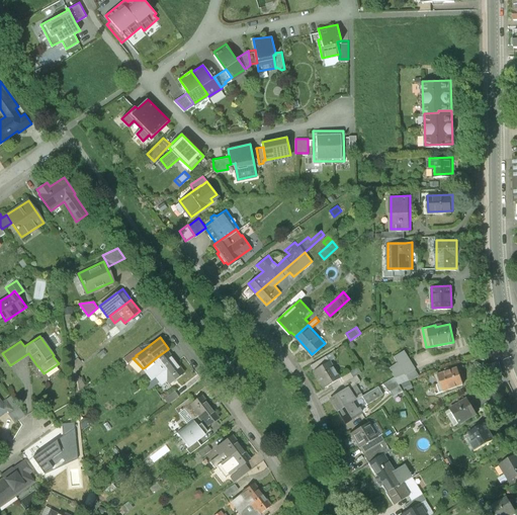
[(139,345),(123,357),(127,362),(133,358),(137,356),(136,355),(143,350),(139,345)]
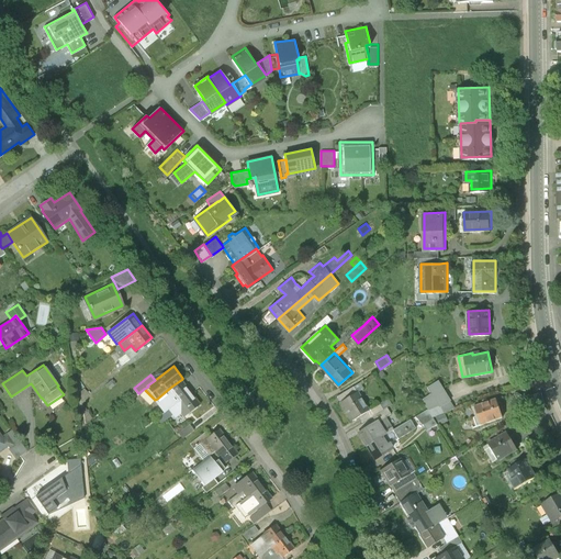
[(116,381),(113,378),(107,382),(111,387),(116,381)]
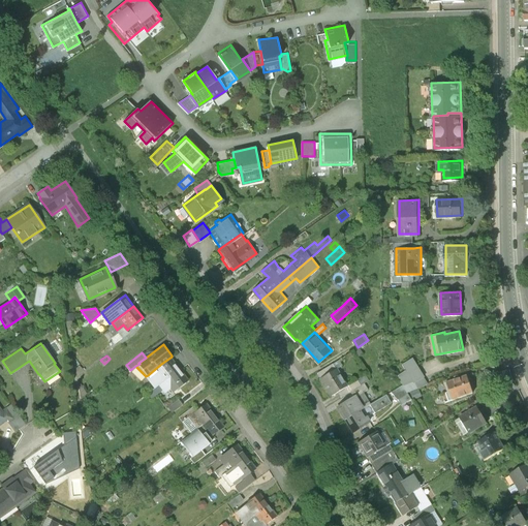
[(159,383),(171,375),(180,368),(172,357),(161,364),(148,375),(156,385),(159,383)]
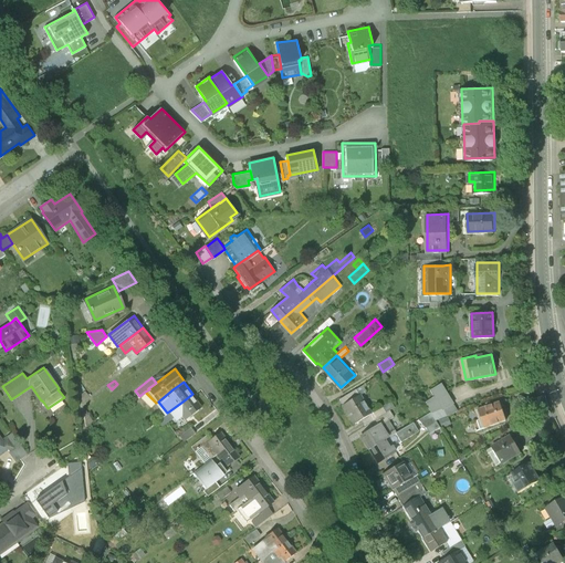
[(453,403),(441,383),(430,389),(436,398),(427,403),(431,410),(431,412),(442,407),(443,408),(453,403)]
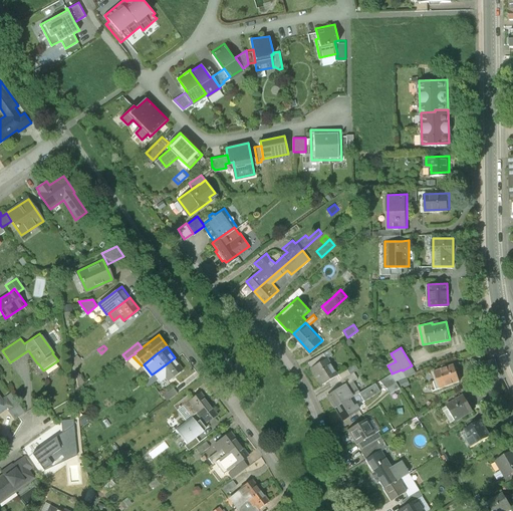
[(329,348),(323,352),(326,357),(327,356),(332,353),(329,348)]
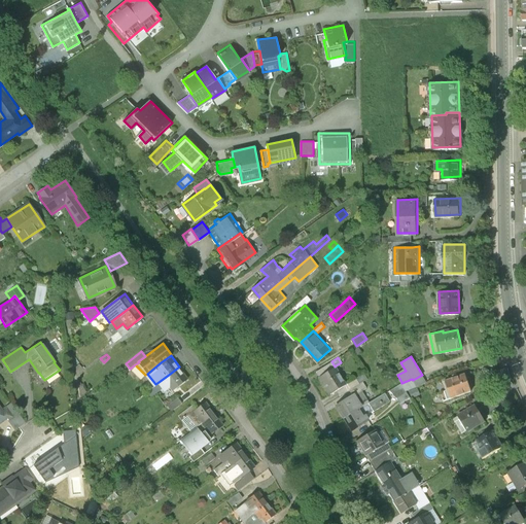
[(316,370),(319,375),(335,367),(331,361),(316,370)]
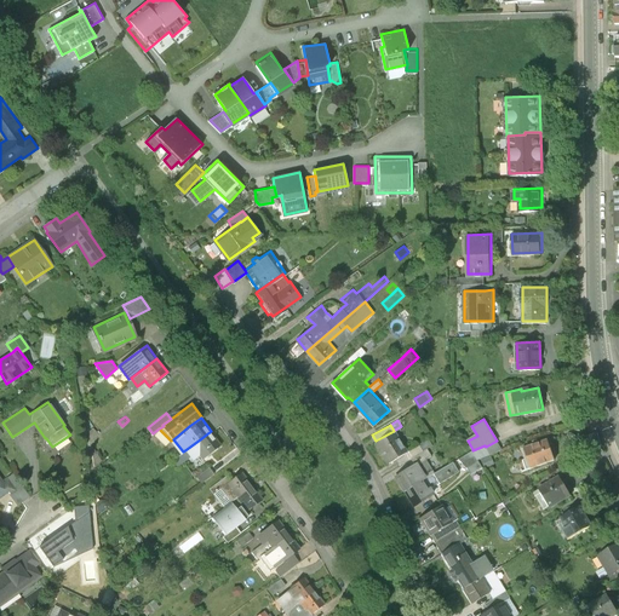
[(99,432),(93,426),(89,430),(95,437),(99,432)]
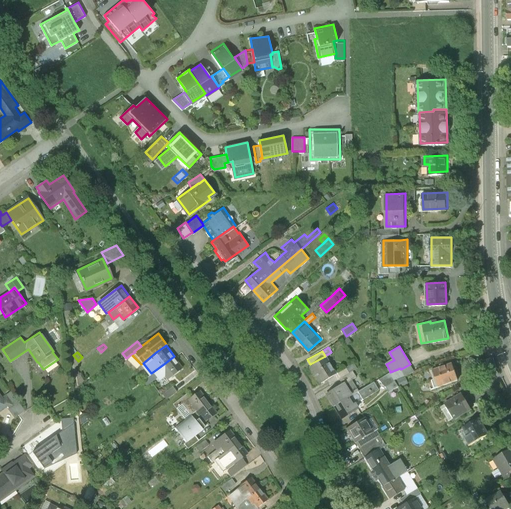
[(497,365),(494,354),(481,357),(485,370),(497,365)]
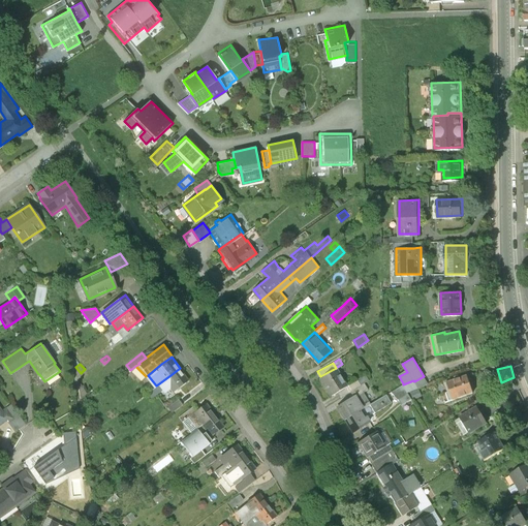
[(336,368),(320,376),(320,377),(331,395),(339,390),(347,384),(337,367),(336,368)]
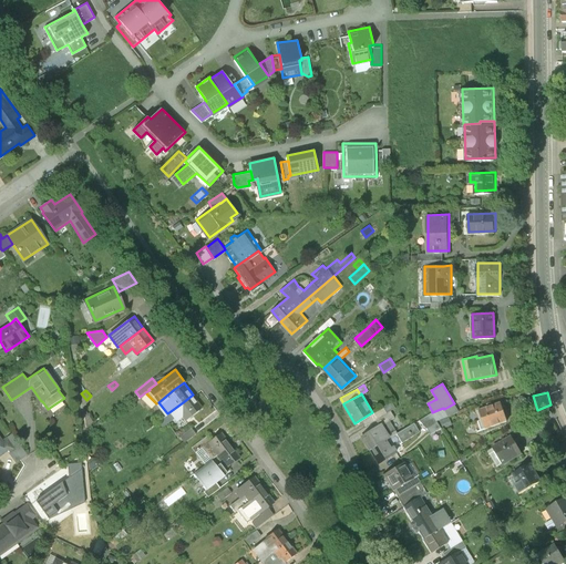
[(193,395),(183,402),(171,411),(175,417),(176,419),(183,414),(185,419),(202,407),(193,395)]
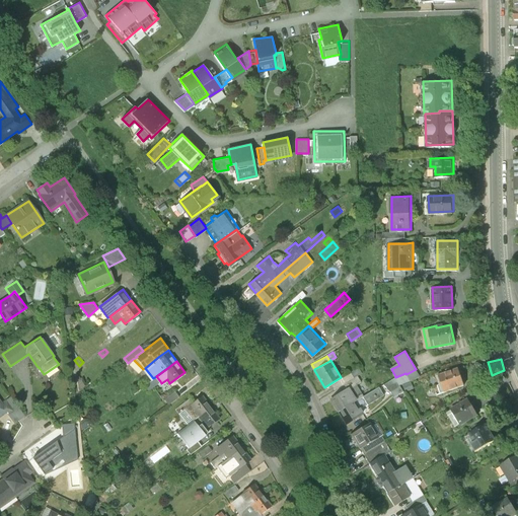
[(439,384),(442,392),(464,384),(459,367),(440,374),(443,383),(439,384)]
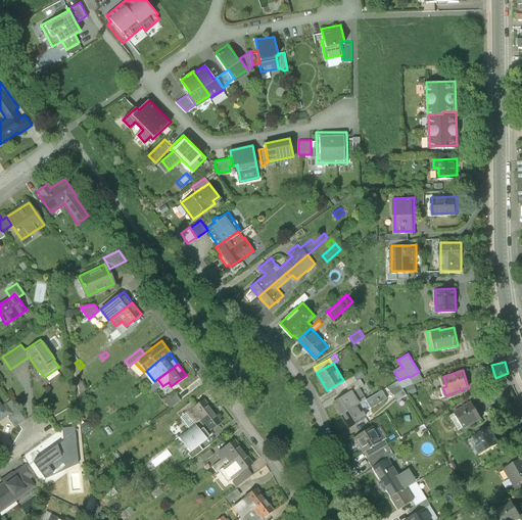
[(423,379),(419,372),(410,377),(409,376),(398,380),(404,387),(406,386),(414,382),(423,379)]
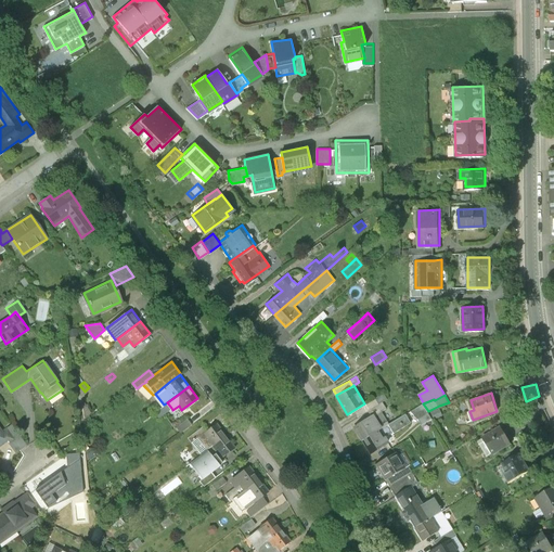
[(375,397),(364,403),(356,409),(359,414),(369,409),(378,402),(375,397)]
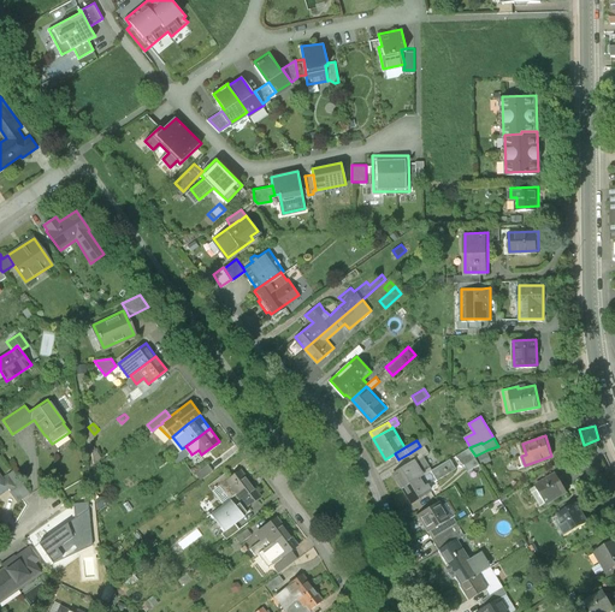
[(420,446),(409,453),(413,461),(417,459),(424,455),(429,451),(425,444),(420,446)]
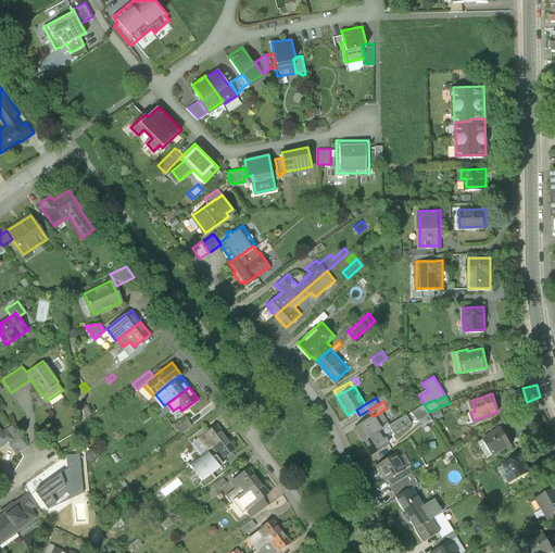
[(85,403),(82,404),(85,419),(91,414),(85,403)]
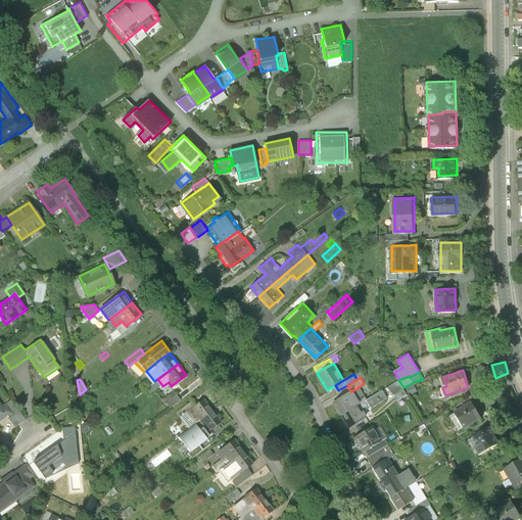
[(161,384),(157,379),(154,381),(147,387),(150,392),(161,384)]
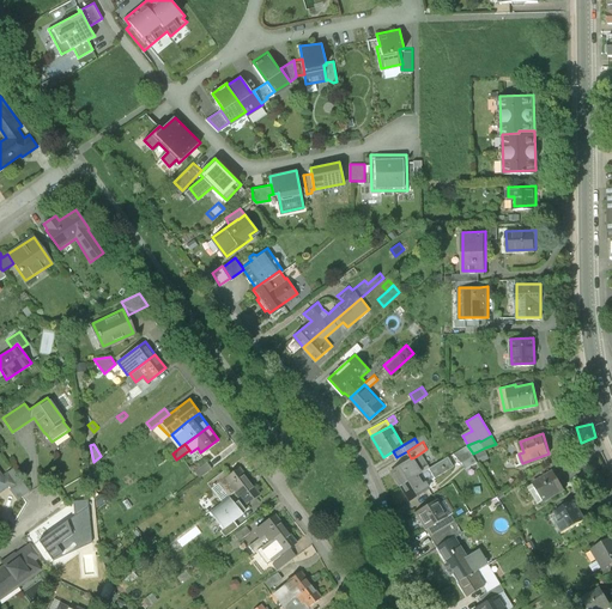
[(467,444),(453,452),(461,462),(473,455),(473,454),(467,445),(467,444)]
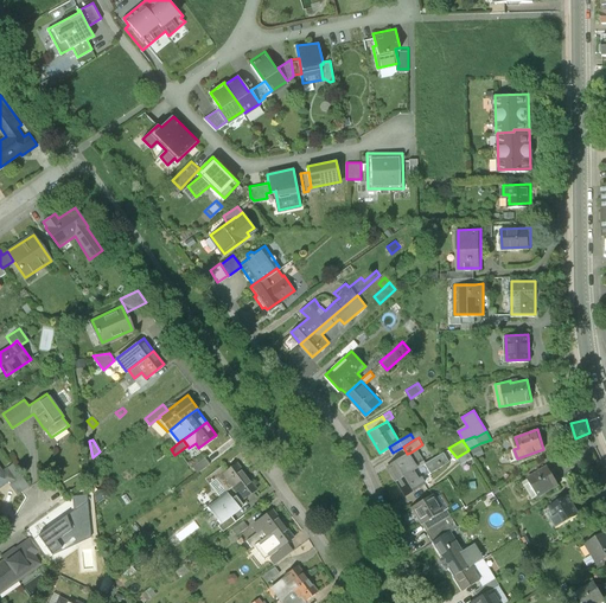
[(484,451),(480,443),(471,448),(474,455),(484,451)]
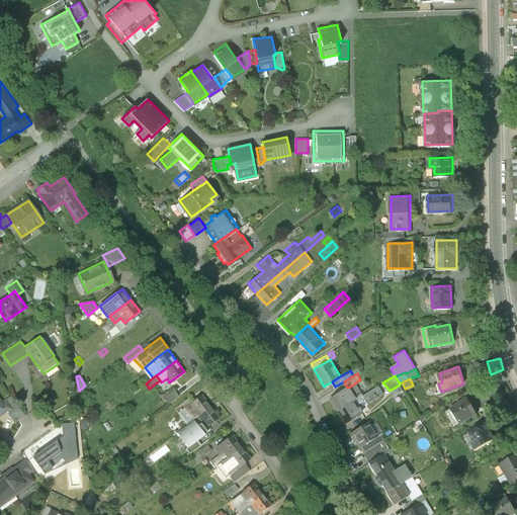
[(357,398),(362,395),(363,394),(356,382),(350,387),(357,398)]
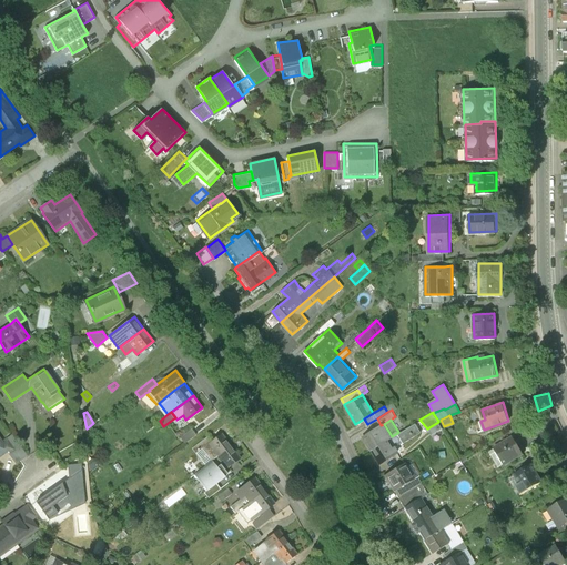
[(421,432),(415,422),(398,432),(397,433),(402,441),(403,442),(421,432)]
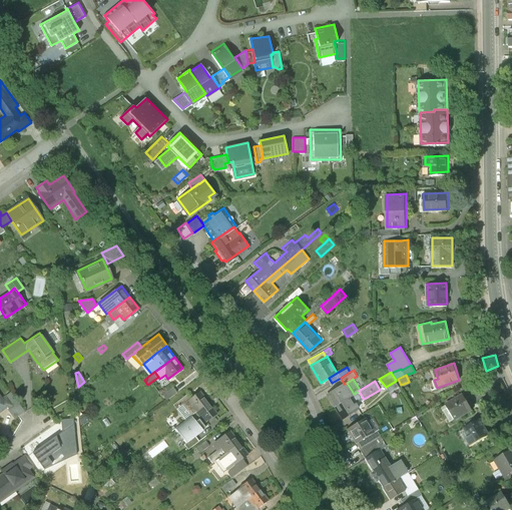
[(396,381),(386,387),(389,392),(399,386),(396,381)]
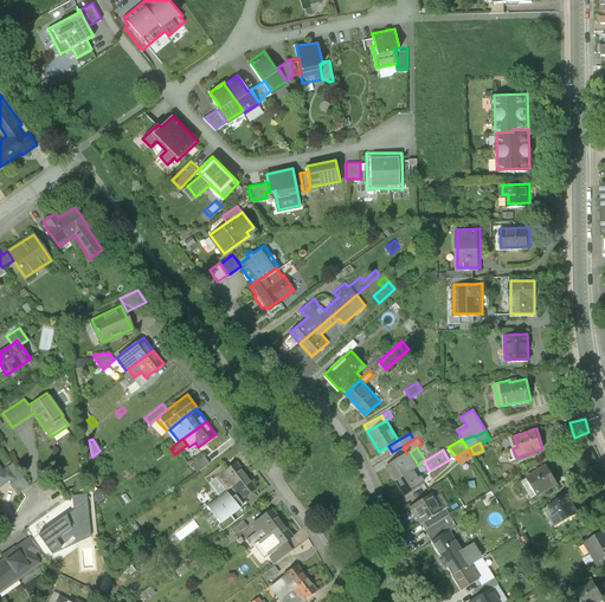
[(387,465),(396,478),(412,468),(418,465),(410,452),(406,453),(387,465)]
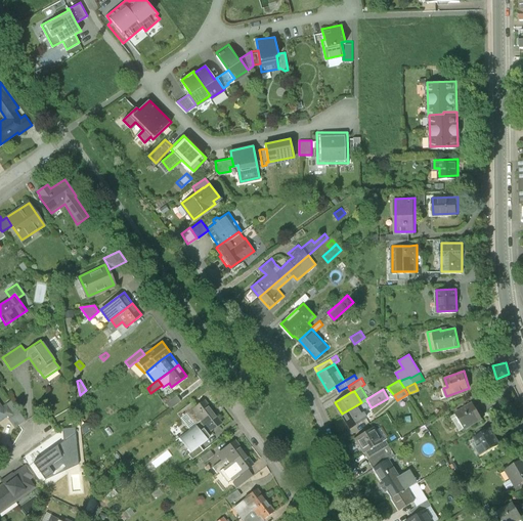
[(181,398),(177,393),(166,401),(171,406),(181,398)]
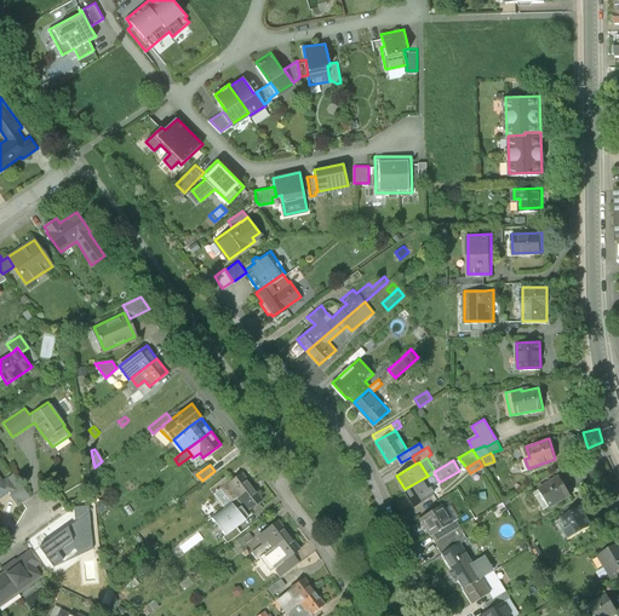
[(242,471),(234,477),(215,491),(225,505),(231,500),(236,496),(253,484),(242,471)]
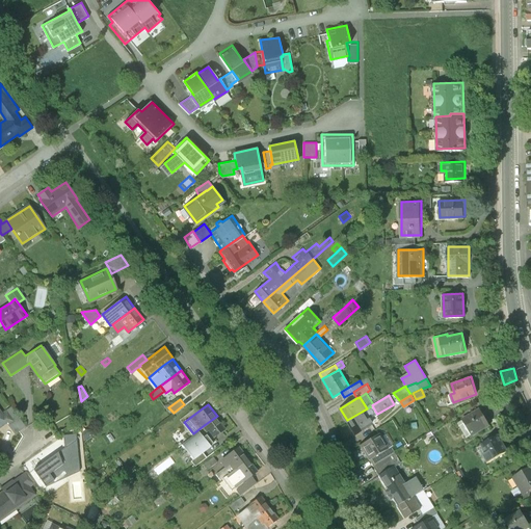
[(196,405),(181,418),(184,422),(201,410),(196,405)]
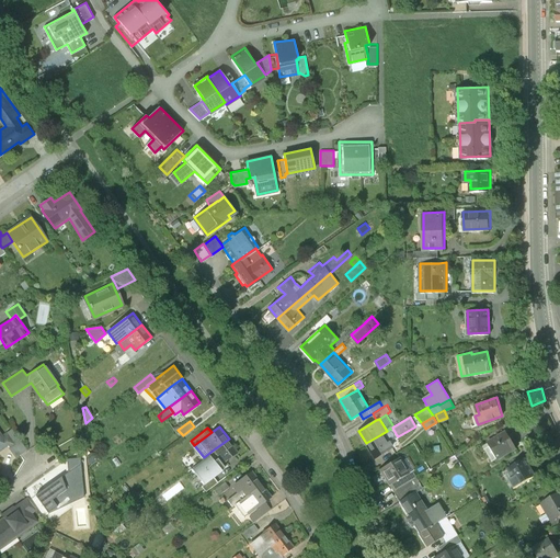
[(392,446),(389,441),(397,435),(392,428),(387,431),(381,434),(366,443),(374,456),(392,446)]
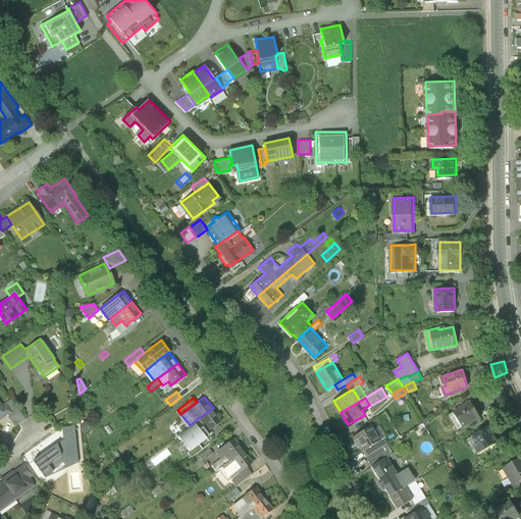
[(24,418),(11,399),(6,402),(14,413),(9,416),(15,424),(24,418)]
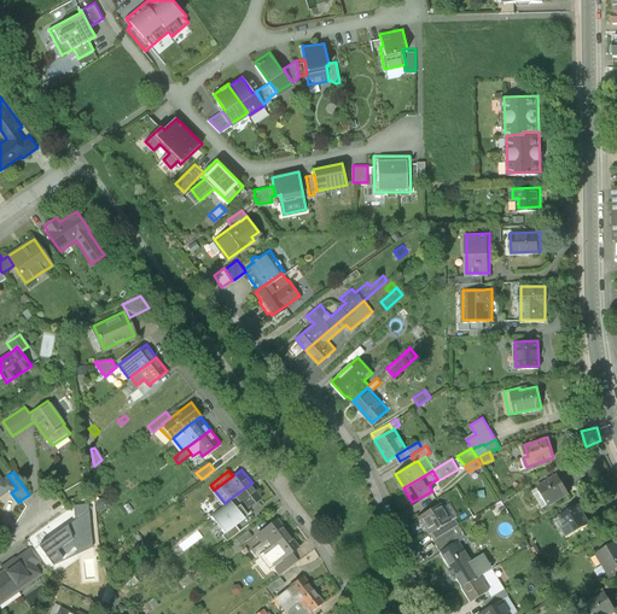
[(559,473),(537,486),(549,504),(570,491),(559,473)]
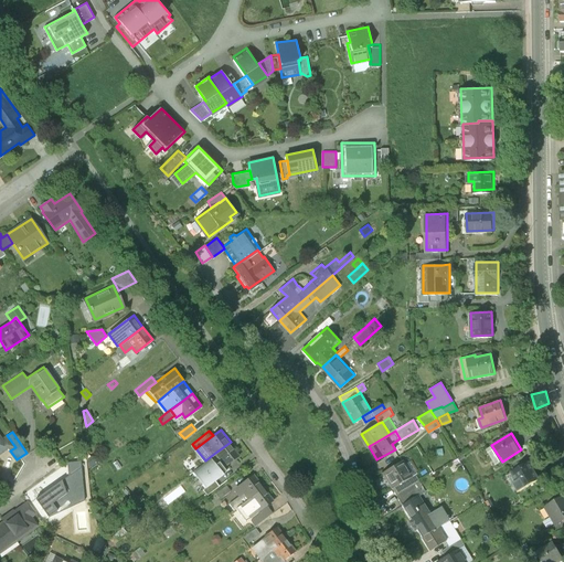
[(10,451),(16,447),(7,435),(2,438),(0,434),(0,453),(8,448),(10,451)]
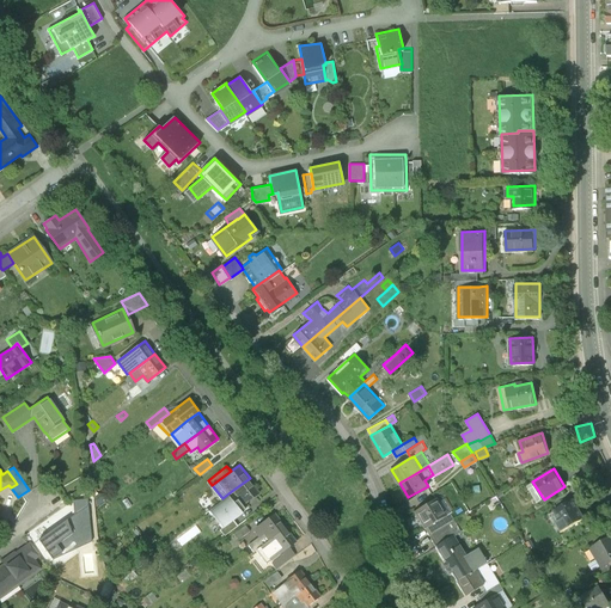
[(260,491),(250,478),(233,490),(239,497),(238,498),(243,504),(260,491)]
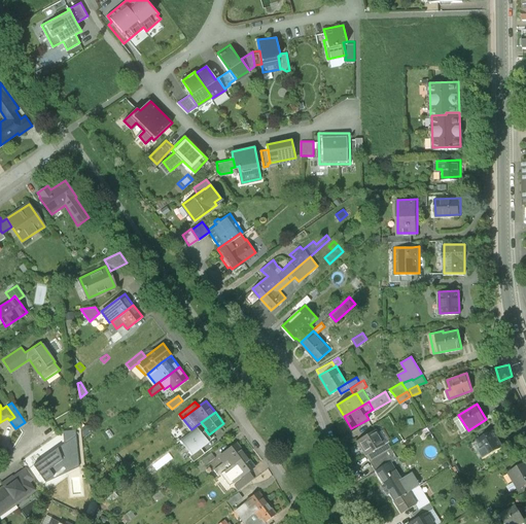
[(74,421),(63,430),(67,437),(79,428),(74,421)]
